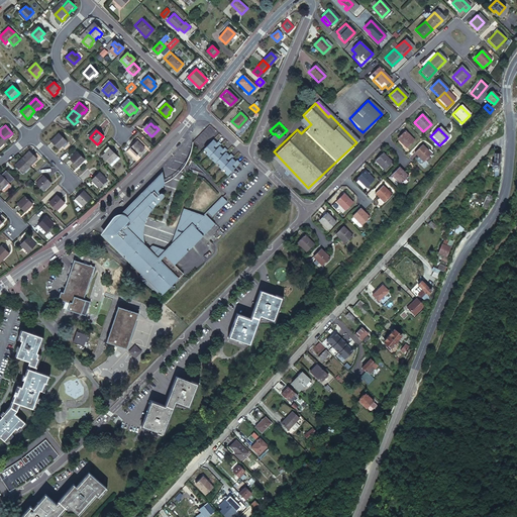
[(404,131),(397,139),(406,147),(413,140),(404,131)]
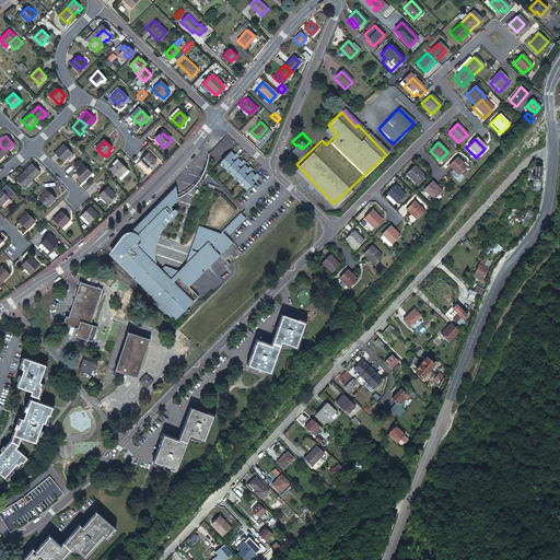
[(65,146),(57,153),(63,160),(68,156),(69,156),(72,153),(65,146)]
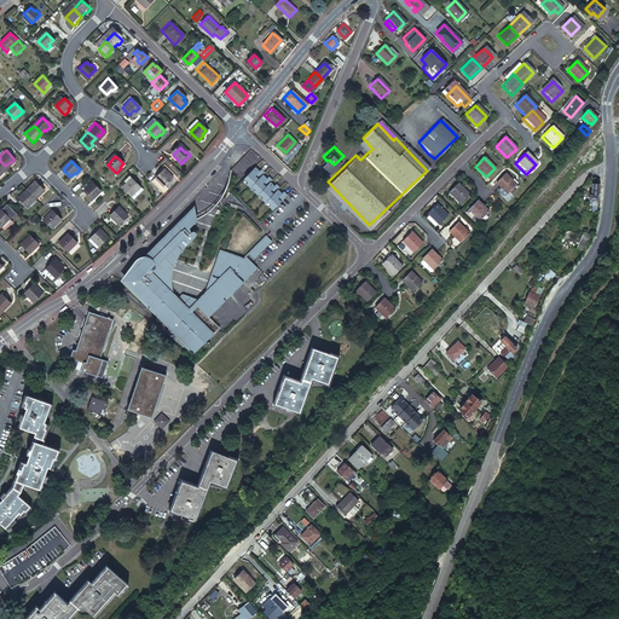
[(254,167),(252,165),(241,175),(244,179),(243,181),(247,185),(248,183),(259,172),(261,171),(258,167),(254,171),(253,169),(254,167)]
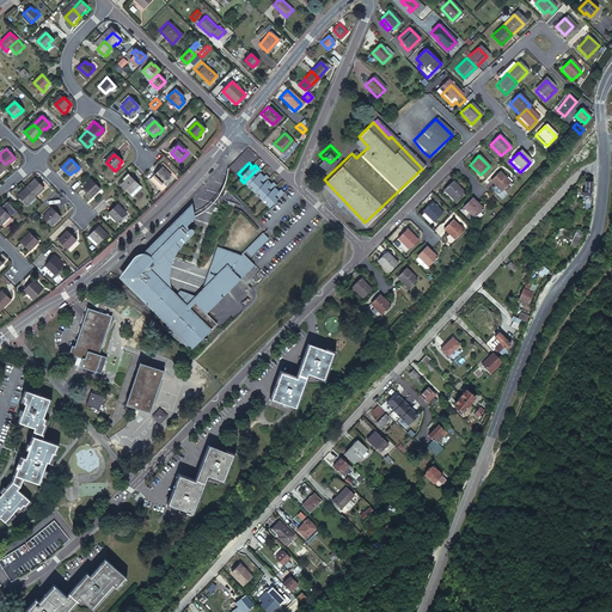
[(163,167),(155,175),(164,183),(173,175),(169,170),(167,172),(163,167)]
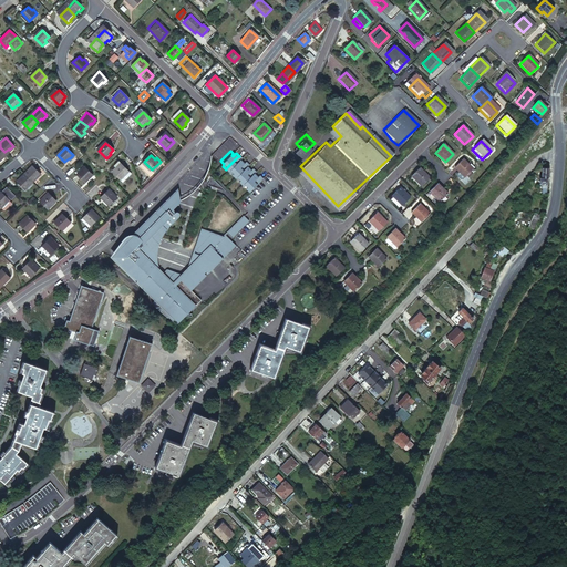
[(239,161),(237,157),(227,167),(230,172),(229,173),(233,176),(234,175),(244,165),(246,163),(243,160),(239,163),(238,162),(239,161)]
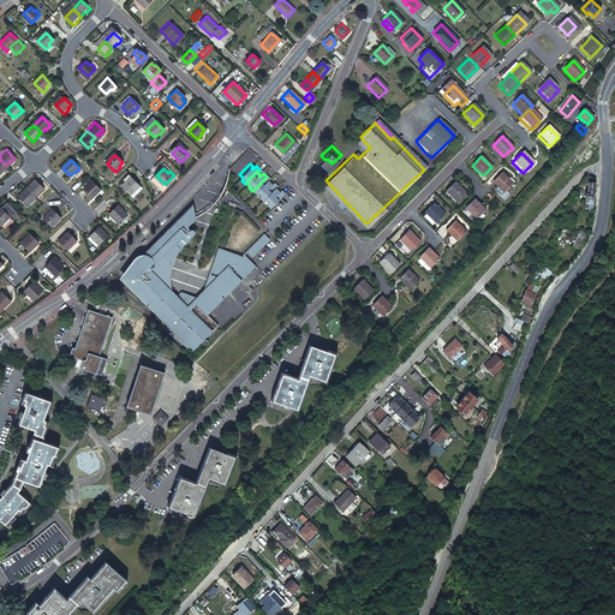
[(502,172),(491,181),(502,192),(512,183),(502,172)]
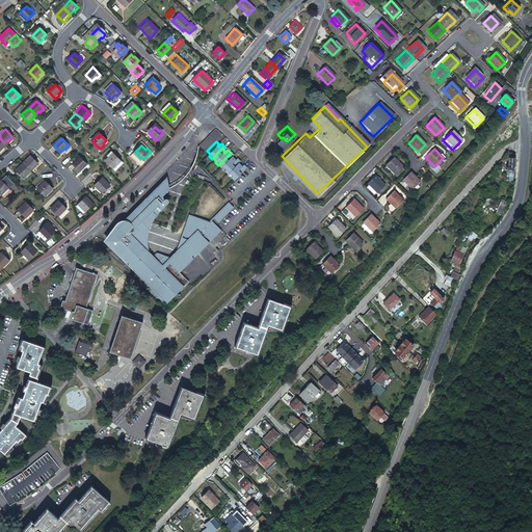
[(33,155),(26,161),(32,168),(35,165),(36,166),(41,162),(33,155)]
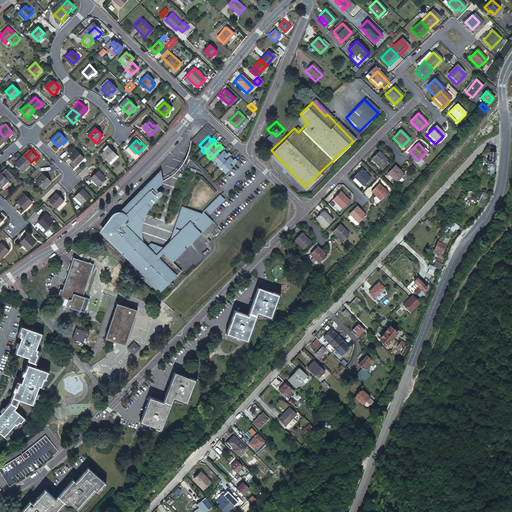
[(112,149),(105,156),(112,162),(116,159),(115,158),(118,154),(112,149)]
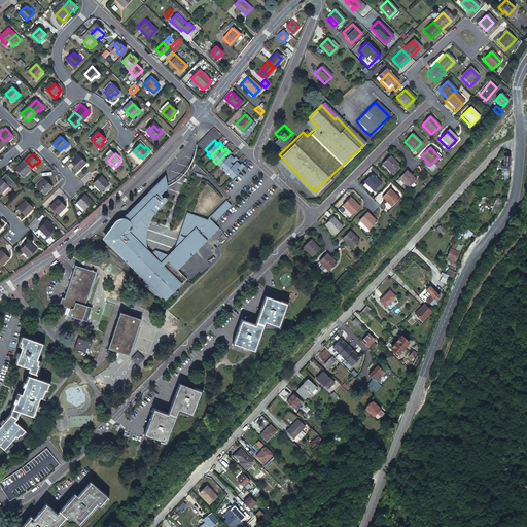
[(230,155),(226,153),(217,163),(221,166),(219,167),(222,170),(224,169),(234,160),(235,157),(232,154),(229,157),(227,156),(230,155)]
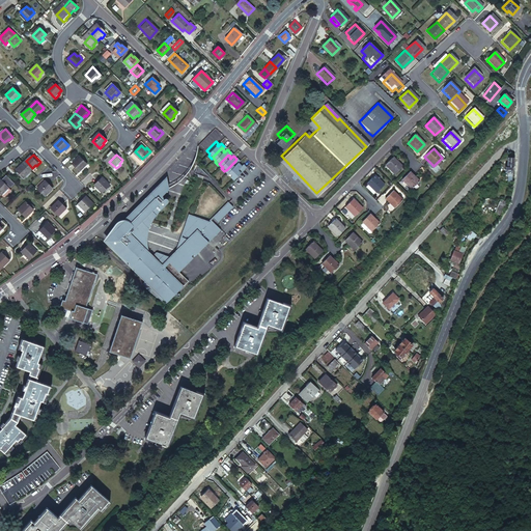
[(82,156),(75,163),(81,170),(85,166),(86,167),(89,163),(82,156)]
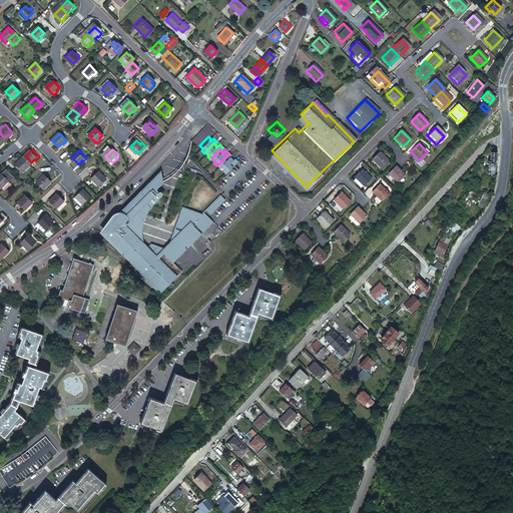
[(379,150),(374,155),(383,165),(388,160),(379,150)]
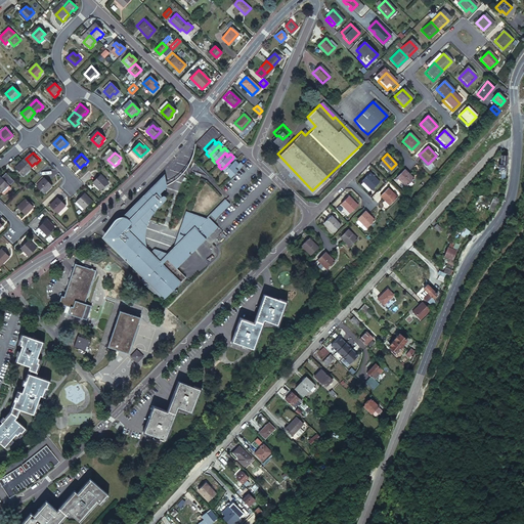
[(26,159),(17,166),(25,174),(28,171),(27,169),(32,166),(26,159)]
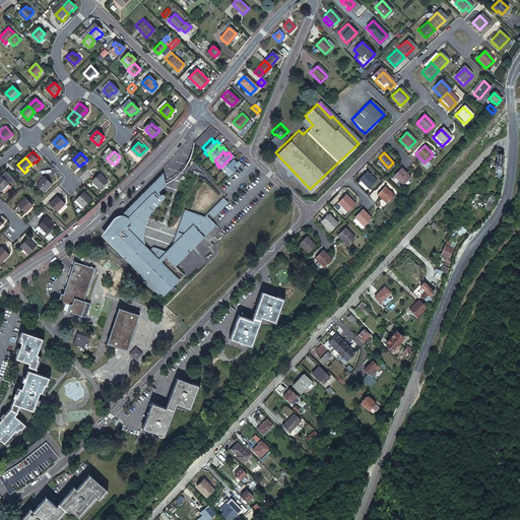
[(233,159),(231,157),(221,167),(224,170),(222,171),(225,174),(238,161),(235,158),(233,161),(232,160),(233,159)]
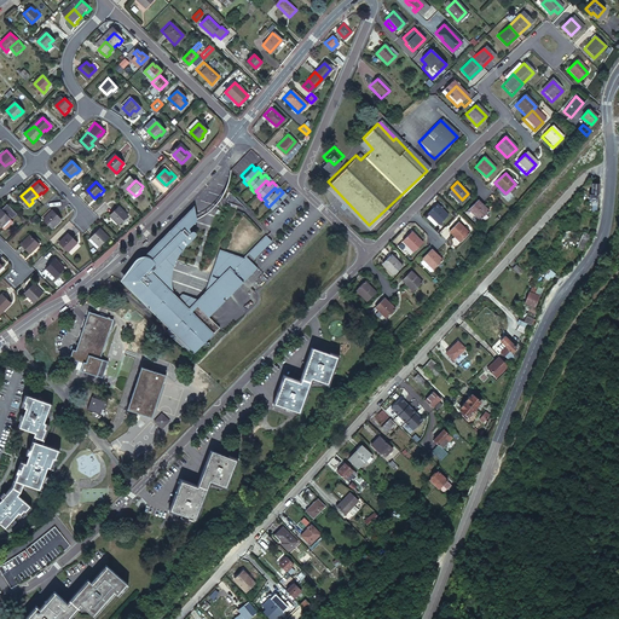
[(451,187),(447,191),(460,202),(462,200),(451,187)]
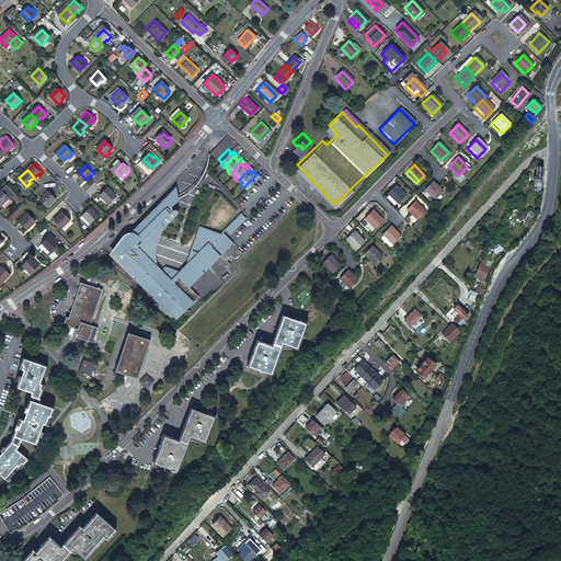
[(435,183),(433,181),(426,189),(436,198),(443,192),(435,183)]
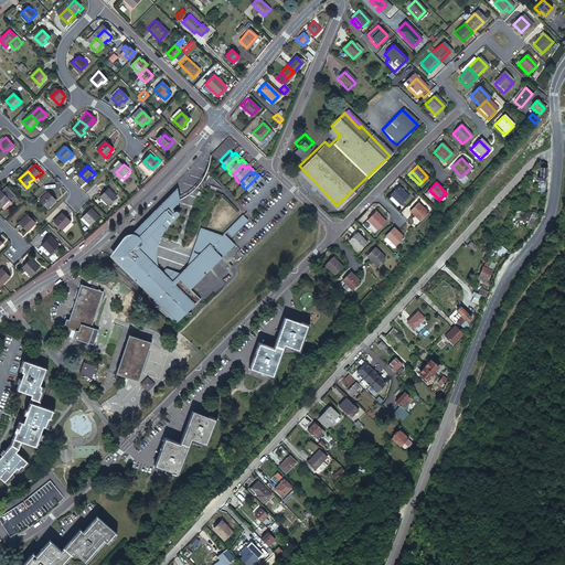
[(8,184),(2,190),(8,194),(12,199),(17,194),(14,192),(8,184)]
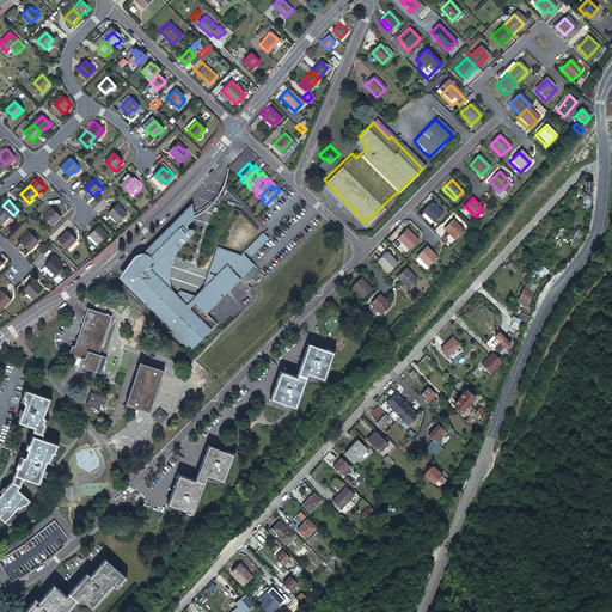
[(432,201),(423,209),(434,221),(442,212),(432,201)]
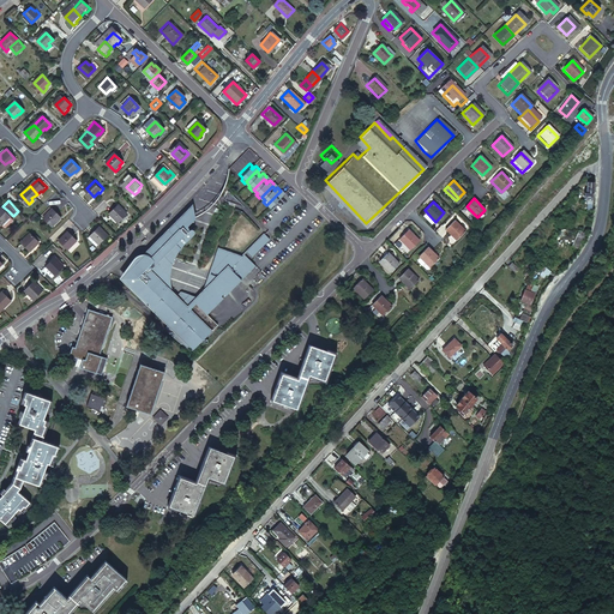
[(118,204),(112,211),(120,220),(128,211),(124,206),(122,208),(118,204)]
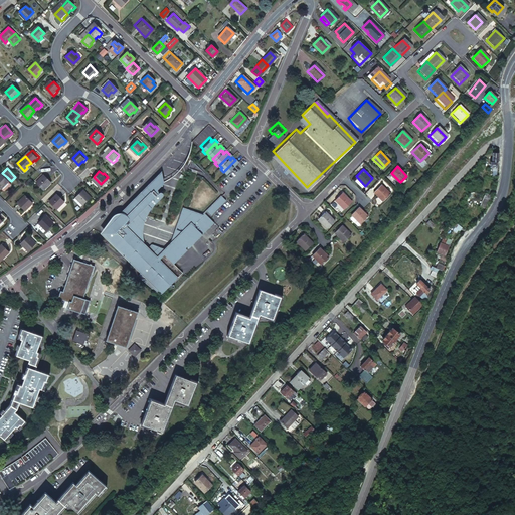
[(211,220),(206,215),(201,211),(196,216),(194,214),(196,213),(195,212),(194,211),(193,211),(192,211),(191,210),(190,210),(189,210),(188,210),(187,210),(186,210),(185,210),(185,211),(184,211),(182,212),(181,212),(181,213),(180,213),(179,213),(179,214),(178,214),(178,215),(177,216),(177,217),(176,217),(176,218),(176,219),(173,225),(183,229),(181,232),(179,231),(179,230),(172,228),(168,240),(161,248),(156,246),(156,245),(149,242),(144,248),(141,245),(142,244),(142,243),(141,242),(141,241),(141,240),(140,239),(139,241),(125,227),(139,217),(141,220),(141,219),(141,218),(142,218),(142,217),(142,216),(142,215),(143,215),(143,214),(143,213),(144,211),(145,210),(145,209),(146,209),(146,208),(148,206),(148,205),(149,205),(149,204),(150,203),(159,194),(159,193),(160,193),(160,192),(159,192),(159,191),(159,190),(158,190),(157,190),(156,190),(155,190),(154,187),(156,185),(160,183),(160,181),(161,180),(156,171),(144,183),(119,209),(118,212),(117,212),(115,212),(114,212),(114,213),(113,213),(112,213),(111,214),(110,215),(109,217),(108,217),(108,218),(108,219),(108,220),(108,221),(108,222),(108,223),(108,224),(109,225),(109,226),(110,226),(108,228),(106,226),(101,231),(106,236),(105,237),(140,272),(141,270),(144,273),(142,275),(144,276),(142,279),(155,291),(157,289),(160,292),(180,271),(171,262),(186,246),(184,244),(186,242),(187,244),(211,220)]
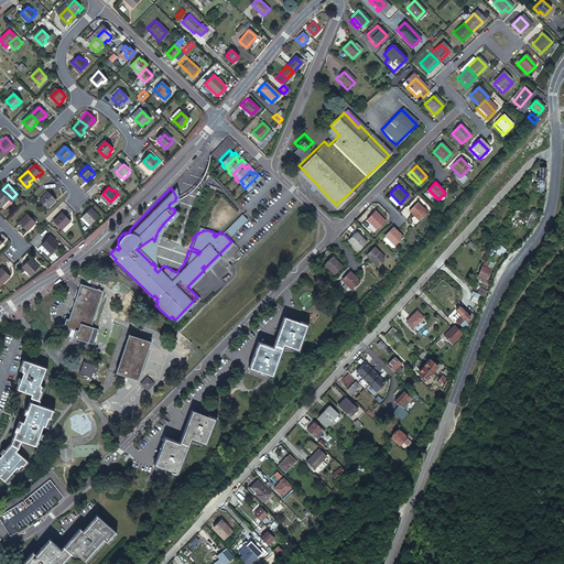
[(2,190),(0,192),(0,203),(2,205),(3,205),(4,207),(6,207),(7,207),(13,201),(10,198),(11,197),(8,194),(2,190)]
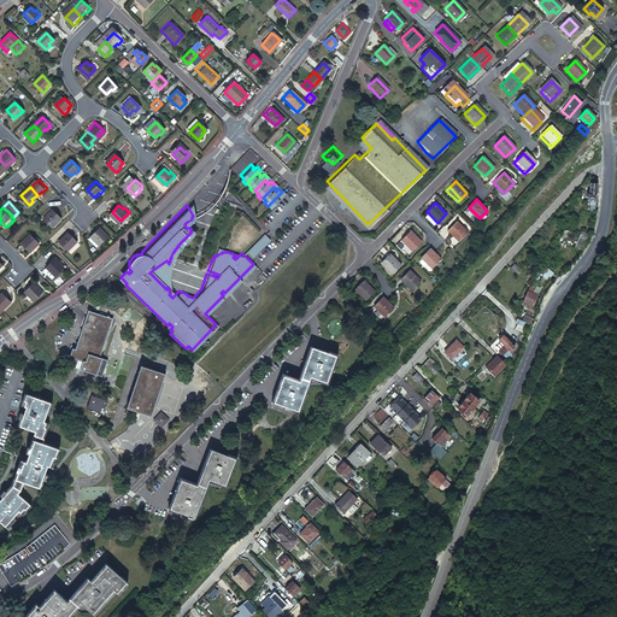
[(480,218),(469,207),(466,209),(479,221),(480,218)]
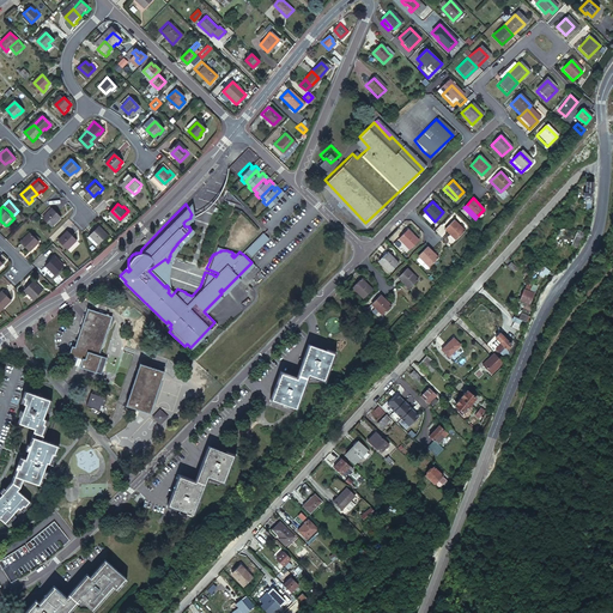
[(55,207),(47,216),(55,225),(59,220),(58,219),(62,216),(55,207)]
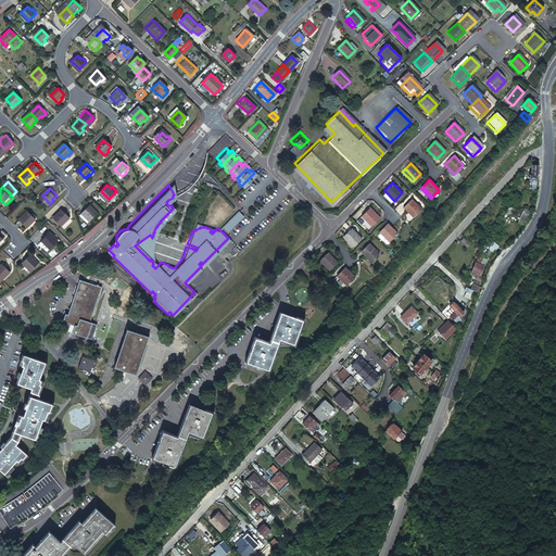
[(420,207),(411,198),(402,206),(413,216),(420,207)]
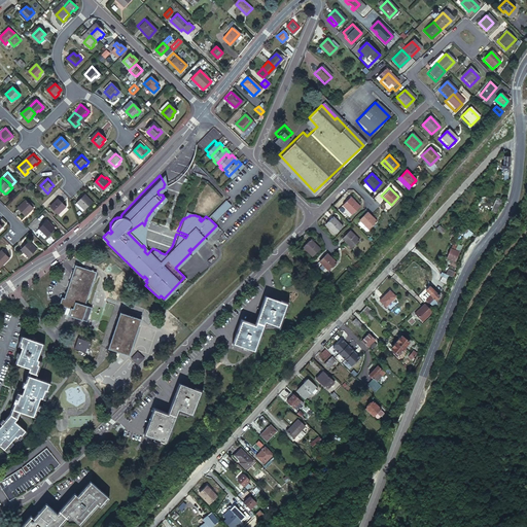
[(84,195),(79,201),(85,208),(94,201),(90,198),(89,199),(84,195)]
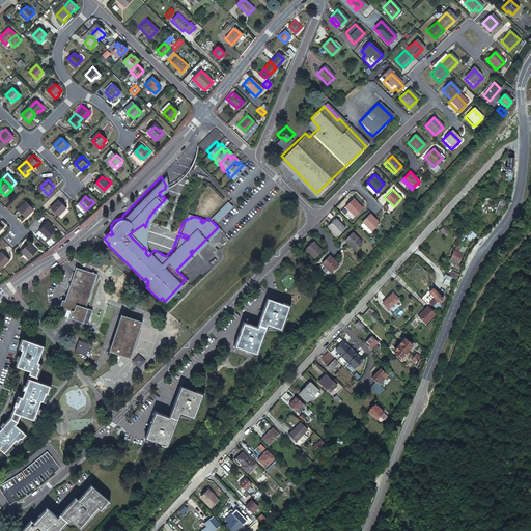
[(352,197),(344,204),(354,214),(362,206),(352,197)]
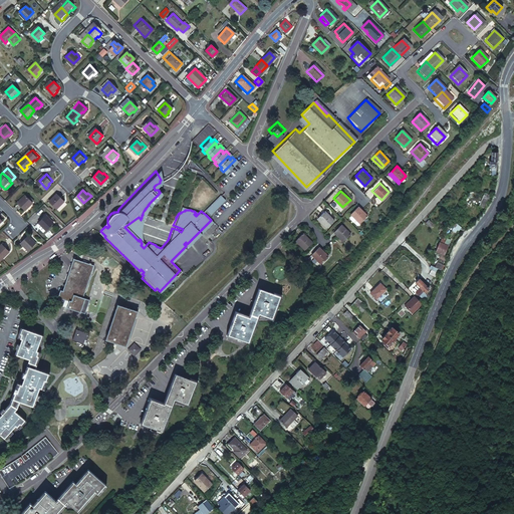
[(58,193),(51,200),(57,207),(61,204),(60,203),(64,200),(58,193)]
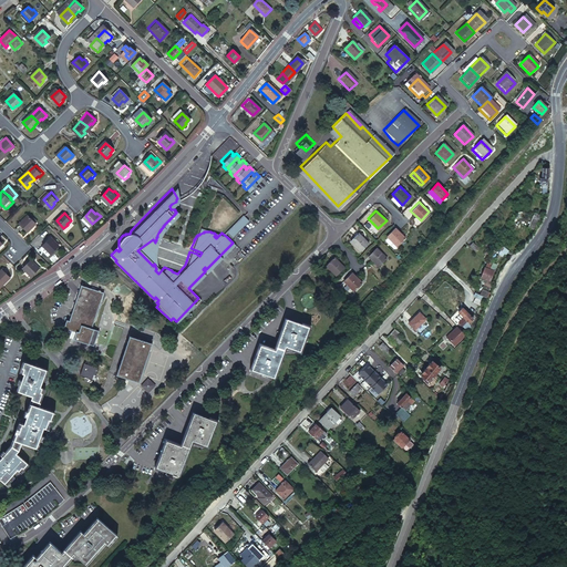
[(246,218),(240,214),(225,229),(229,235),(243,220),(246,218)]
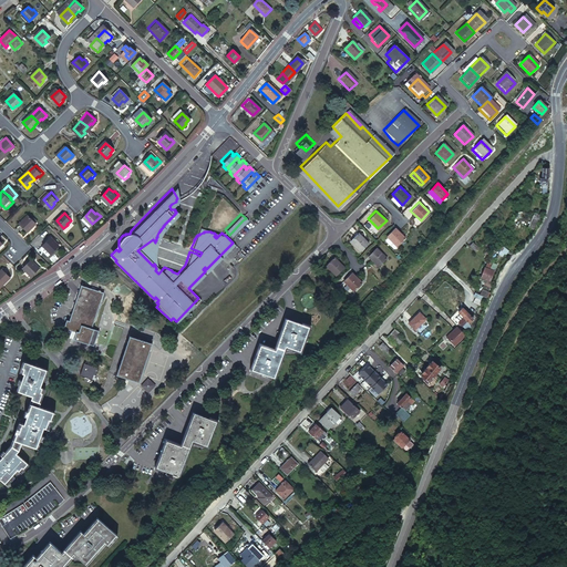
[(529,224),(528,227),(534,230),(540,217),(536,215),(531,225),(529,224)]
